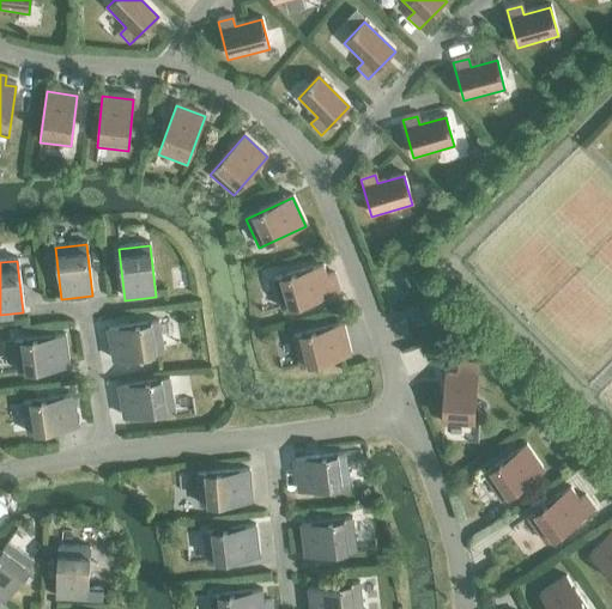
[(273,280),(282,311),(331,297),(322,267),(273,280)]
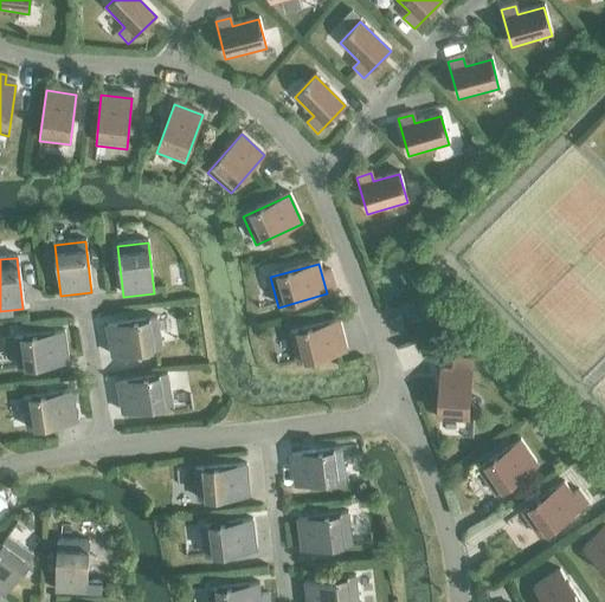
[(107,328),(111,357),(162,349),(156,319),(107,328)]
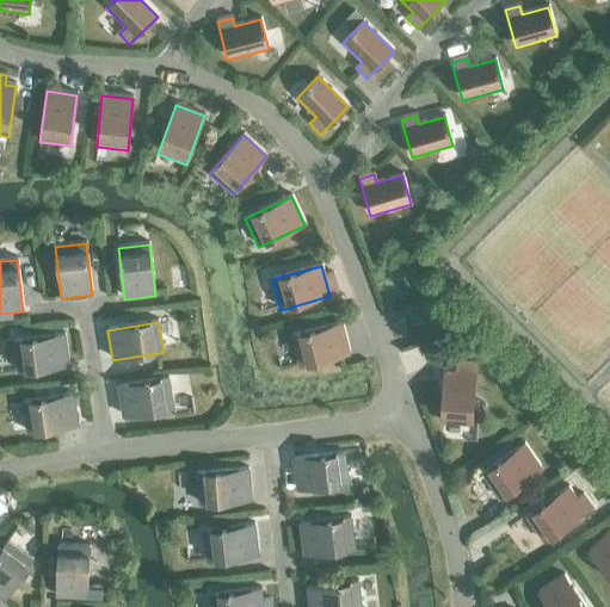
[(291,336),(300,367),(350,354),(342,324),(291,336)]
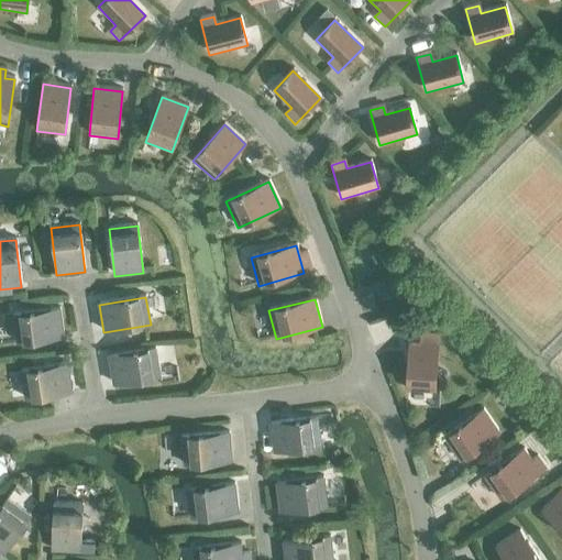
[(12,316),(17,343),(64,338),(59,309),(12,316)]
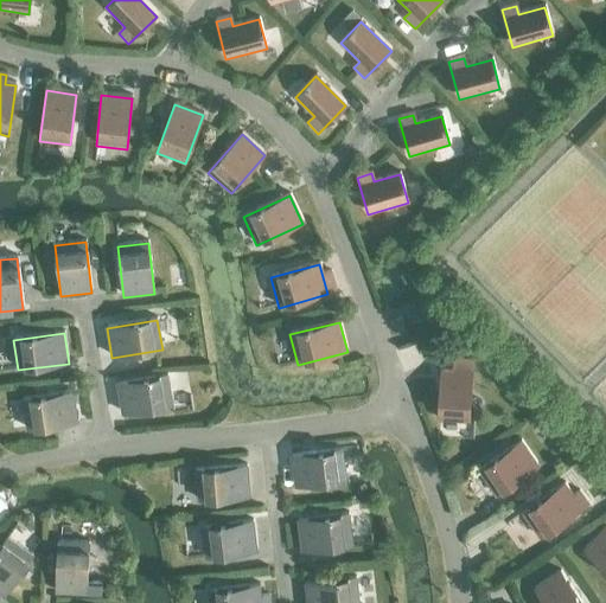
[(438,421),(469,423),(472,372),(441,370),(438,421)]
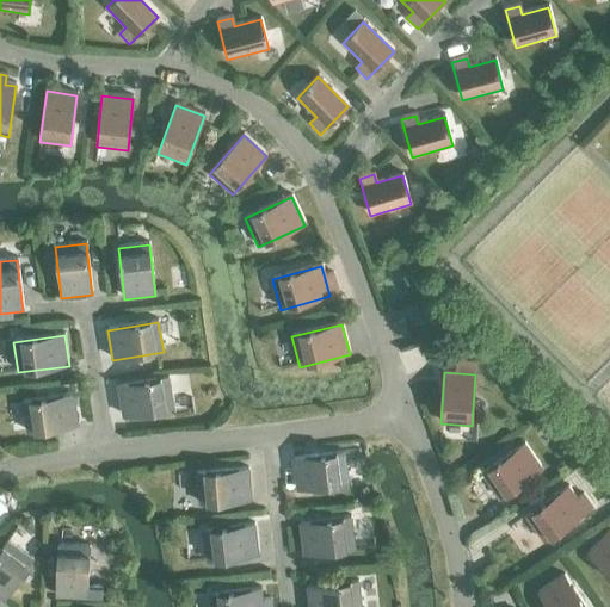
[(117,386),(123,417),(173,409),(168,378),(117,386)]
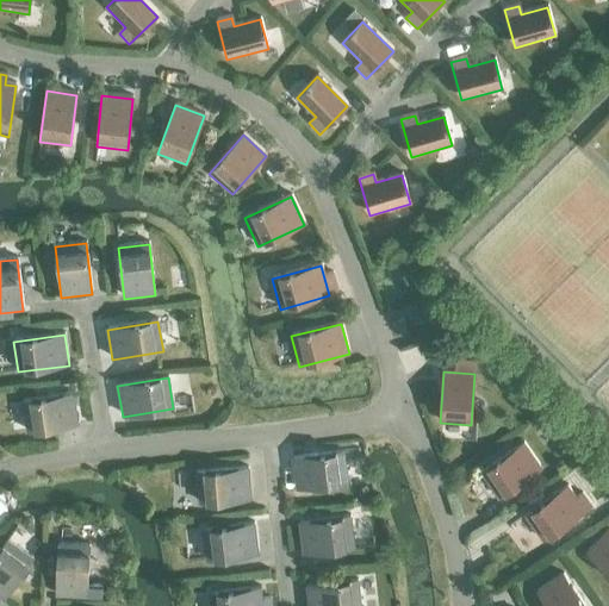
[(23,403),(26,433),(78,425),(73,394),(23,403)]
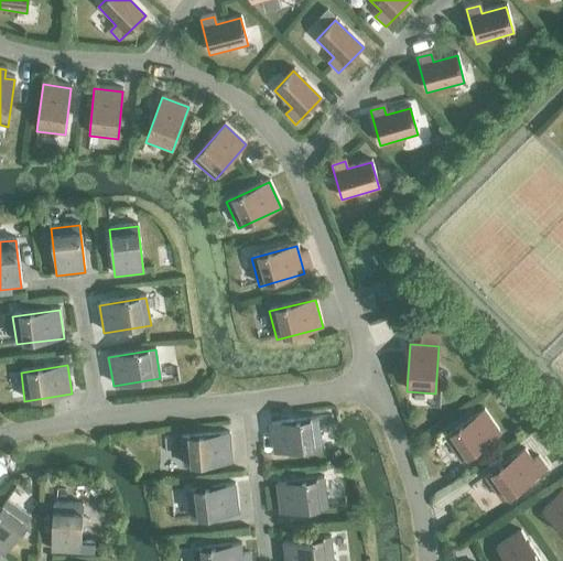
[(444,439),(461,462),(500,435),(484,411),(444,439)]
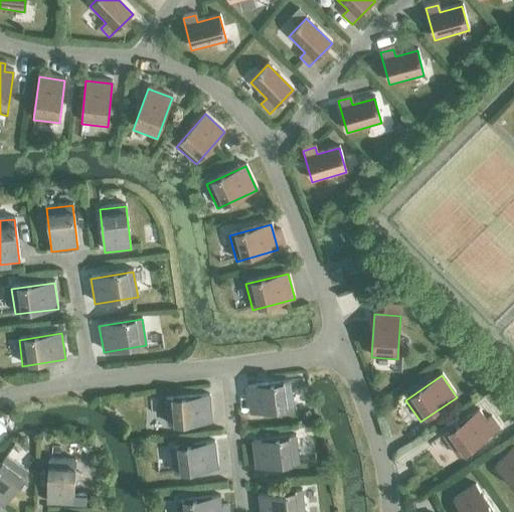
[(246,388),(250,414),(293,408),(290,382),(246,388)]
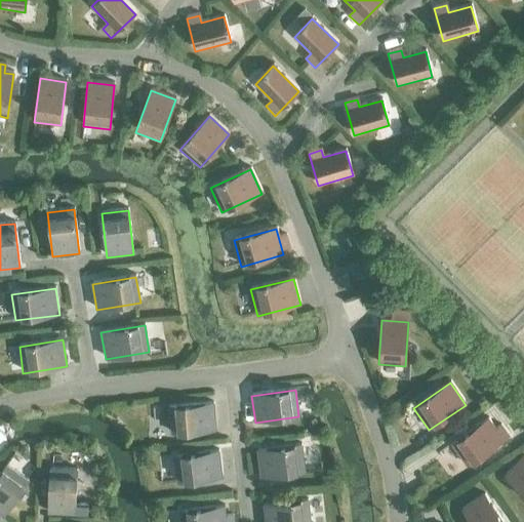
[(169,408),(171,435),(215,431),(213,404),(169,408)]
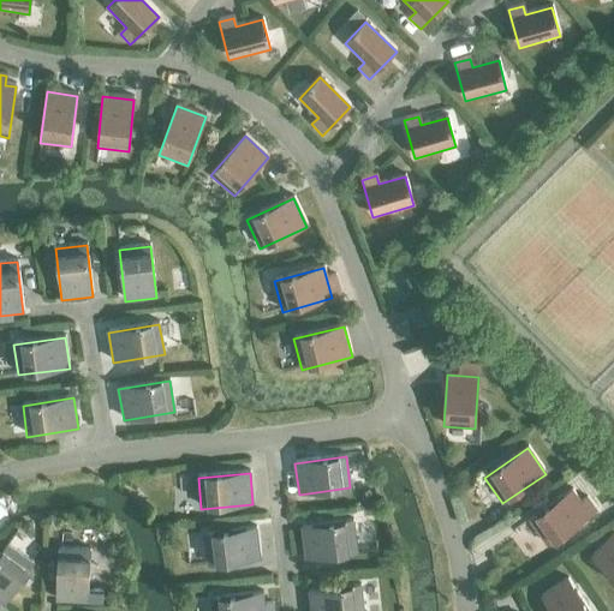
[(588,497),(579,503),(572,491),(529,521),(547,546),(597,511),(588,497)]
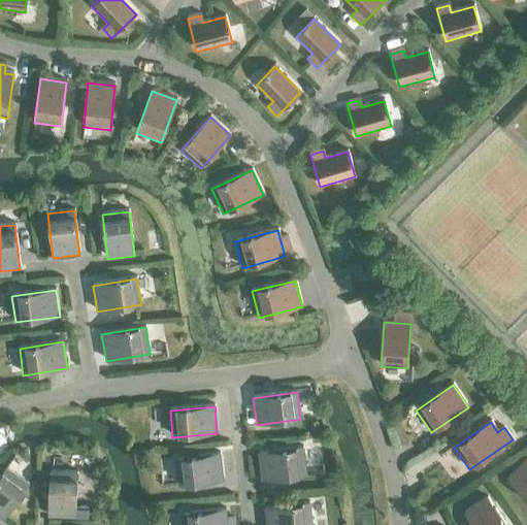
[(259,454),(262,481),(306,474),(302,448),(259,454)]
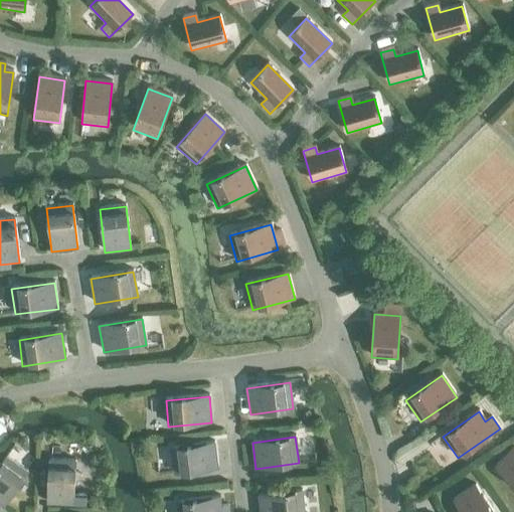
[(171,449),(174,474),(217,469),(214,443),(171,449)]
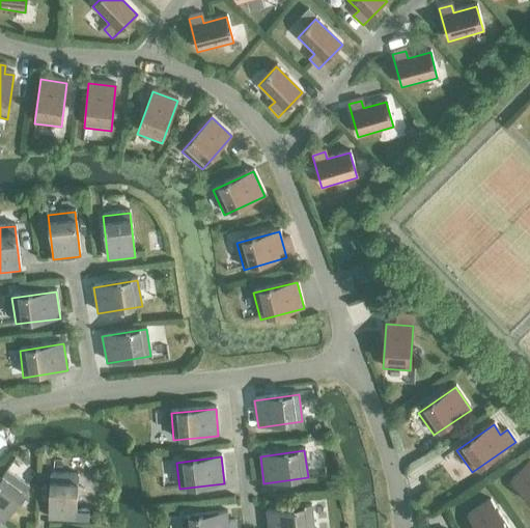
[(529,463),(510,482),(529,501),(529,463)]
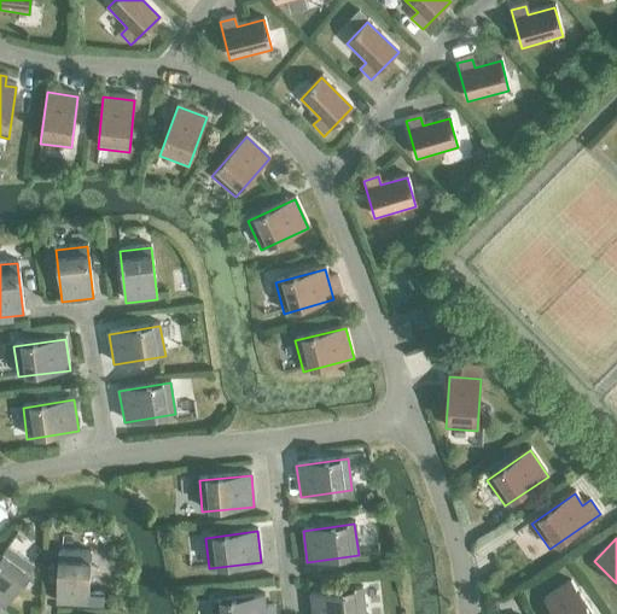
[(0,607),(3,609),(33,567),(7,548),(0,559),(0,607)]
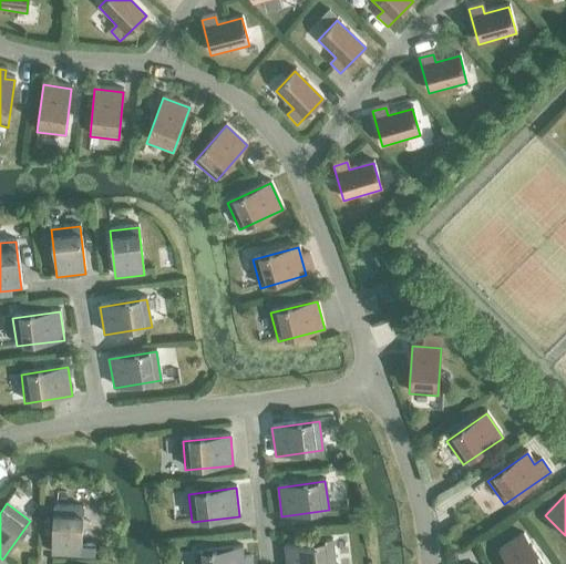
[(52,555),(81,557),(83,509),(54,508),(52,555)]
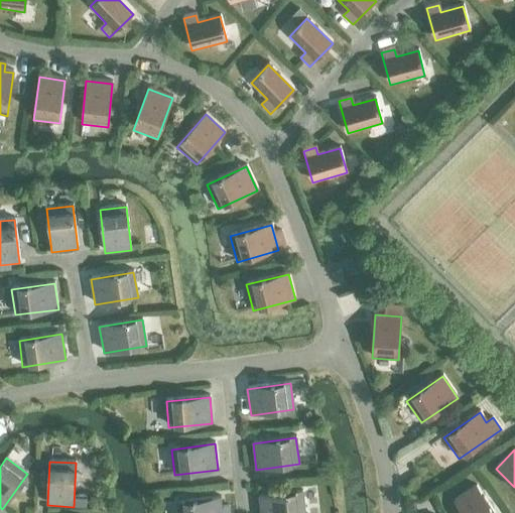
[(454,502),(461,512),(493,512),(476,487),(454,502)]
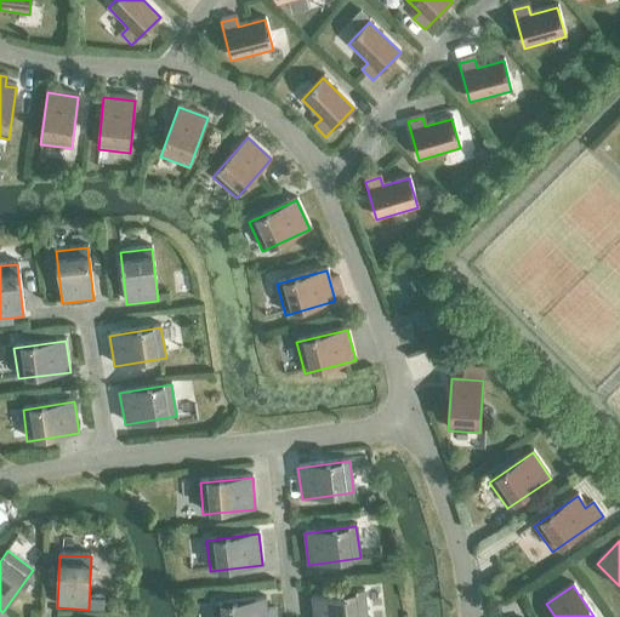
[(312,598),(314,616),(367,616),(364,592),(312,598)]
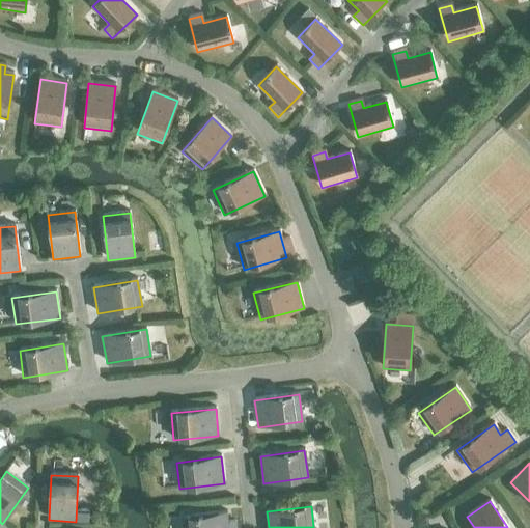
[(183,518),(184,527),(228,527),(227,513),(183,518)]
